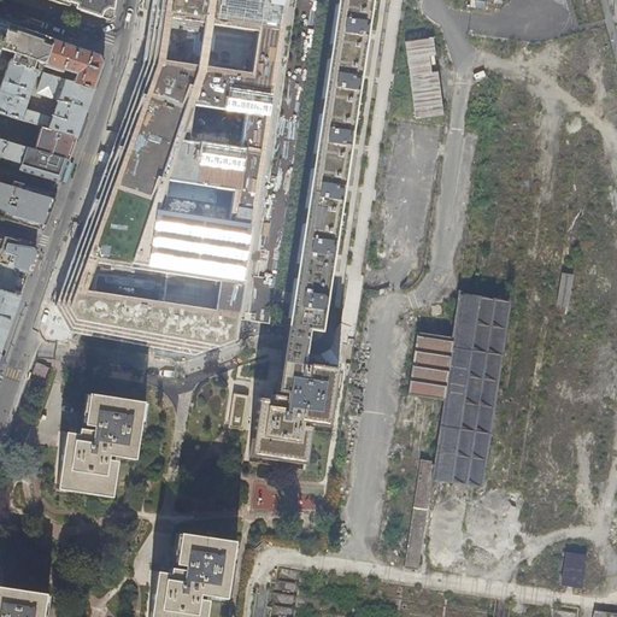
[(47,0),(78,11),(105,19),(113,15),(115,0),(47,0)]
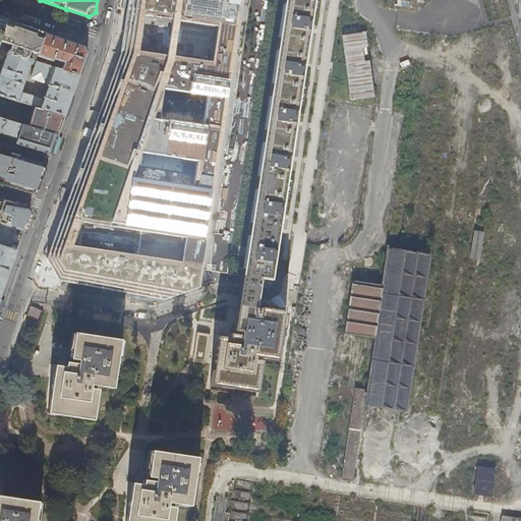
[(128,0),(129,1),(115,96),(111,117),(105,158),(100,193),(175,210),(169,264),(227,272),(228,265),(244,267),(243,275),(259,277),(271,279),(275,257),(303,262),(343,0),(128,0)]
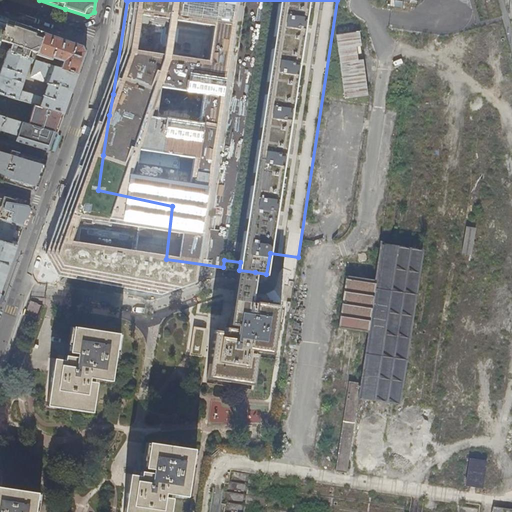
[(37,56),(44,33),(22,25),(8,20),(0,43),(0,42),(0,49),(1,50),(7,52),(35,61),(37,56)]
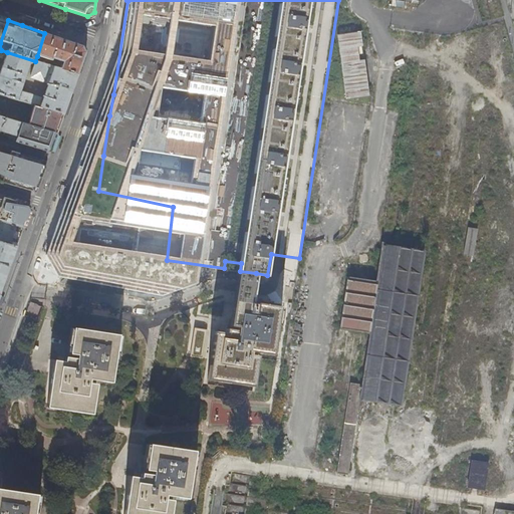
[(361,31),(336,33),(343,98),(367,96),(361,31)]
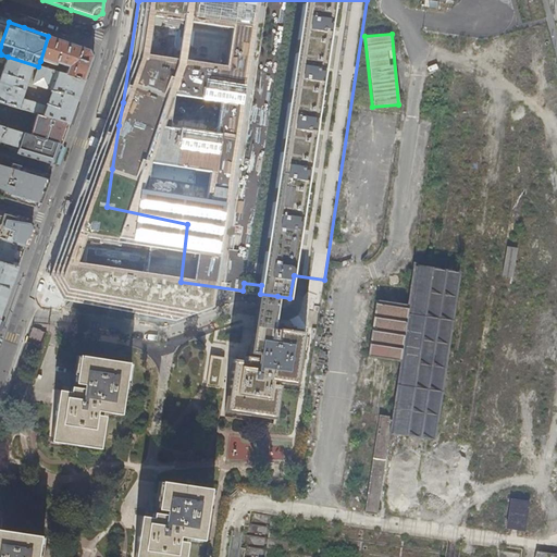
[(48,36),(40,61),(57,65),(58,63),(64,66),(63,69),(69,70),(66,75),(85,81),(89,70),(94,58),(90,50),(70,42),(48,36)]
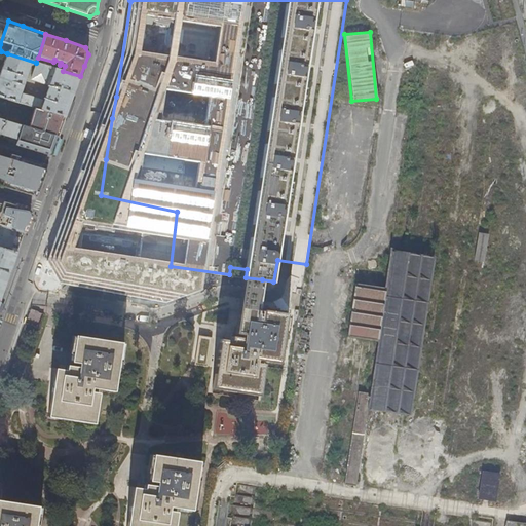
[(80,76),(63,71),(36,63),(7,53),(0,75),(0,97),(7,100),(35,108),(66,117),(72,101),(80,76)]
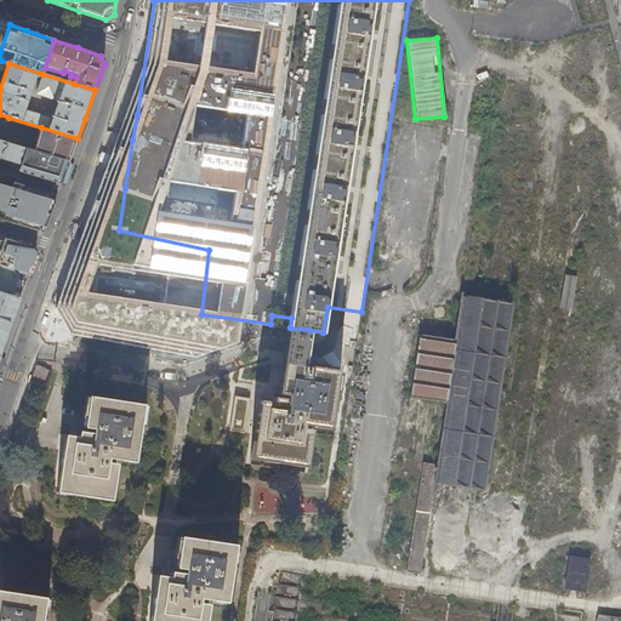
[(41,127),(33,152),(69,161),(72,154),(78,138),(41,127)]
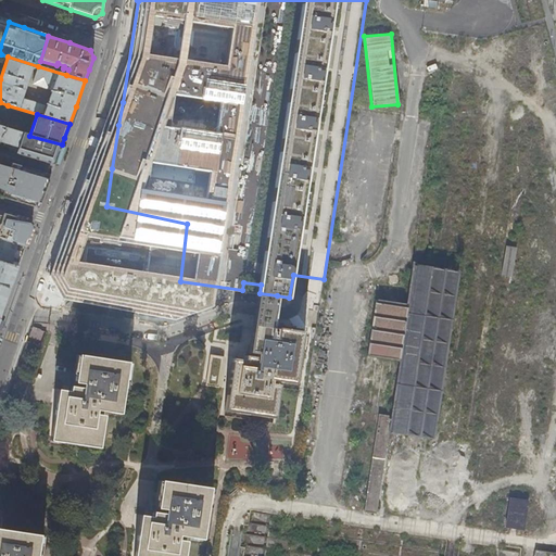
[(23,134),(5,128),(1,142),(9,144),(19,147),(23,134)]
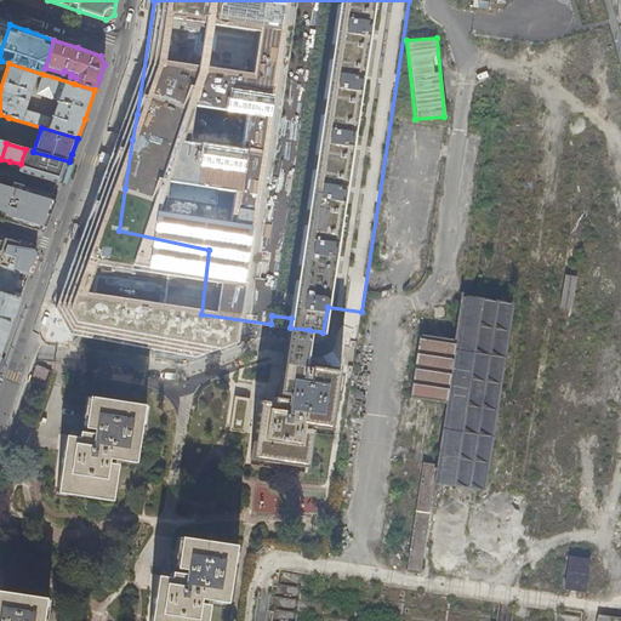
[(39,178),(61,184),(64,176),(69,161),(33,152),(26,149),(21,164),(18,171),(39,178)]
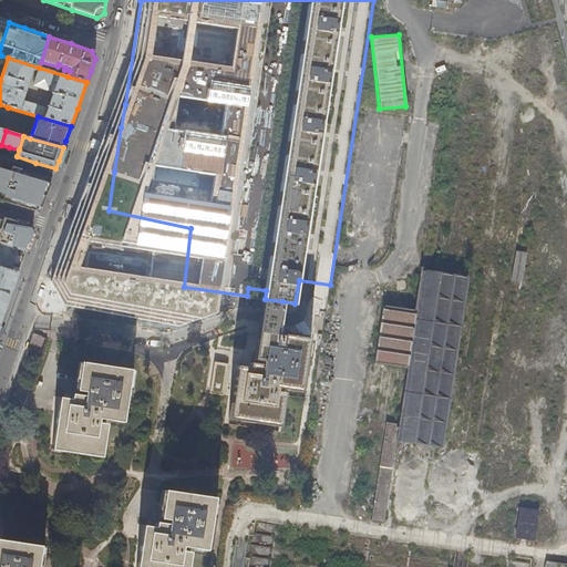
[(0,200),(41,214),(45,198),(52,178),(21,169),(12,166),(11,172),(0,167),(0,200)]
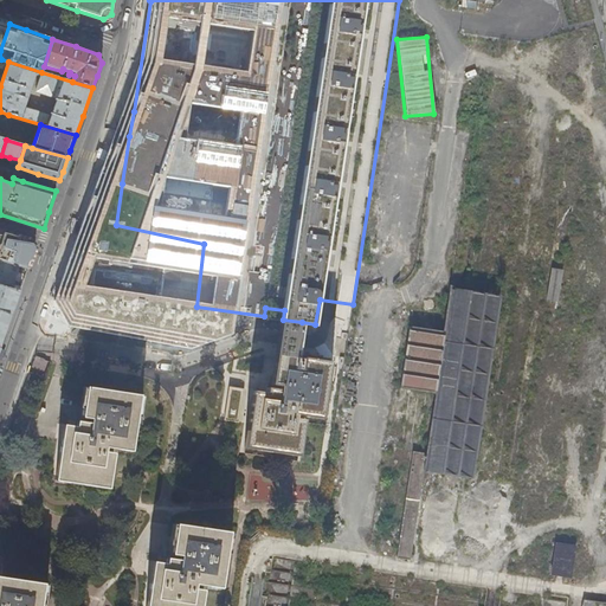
[(204,244),(116,225),(105,294),(197,307),(204,244)]
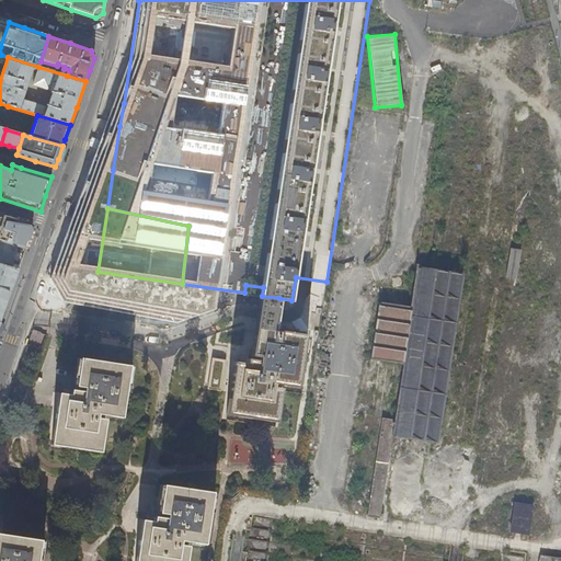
[(4,219),(0,217),(0,240),(26,249),(30,239),(33,230),(29,224),(22,221),(6,216),(4,219)]
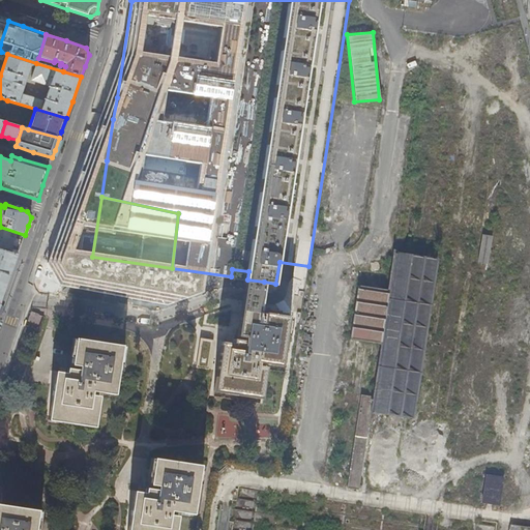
[(21,246),(25,235),(0,227),(0,249),(18,255),(21,246)]
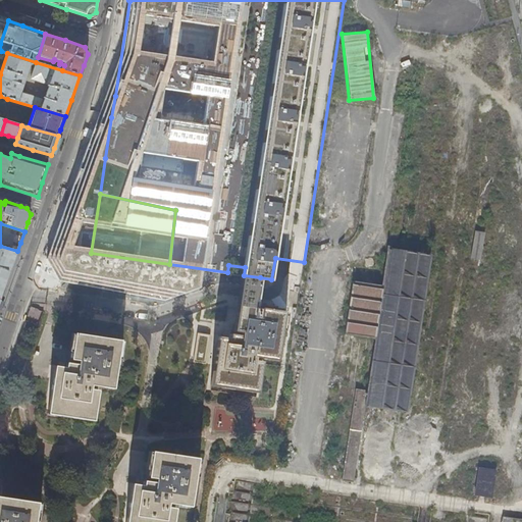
[(472,255),(478,255),(478,251),(481,251),(482,231),(473,231),(472,255)]
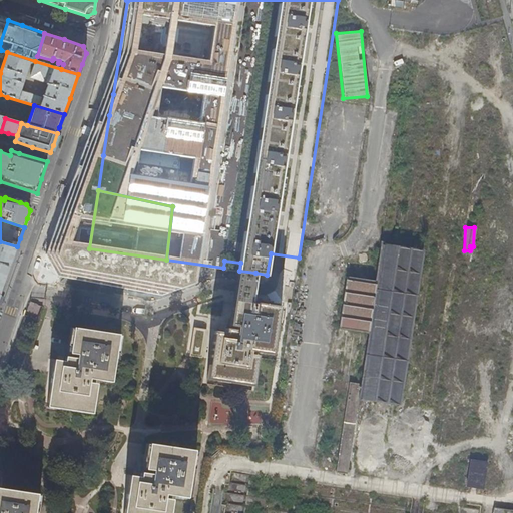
[(0,241),(0,294),(8,273),(17,246),(0,241)]
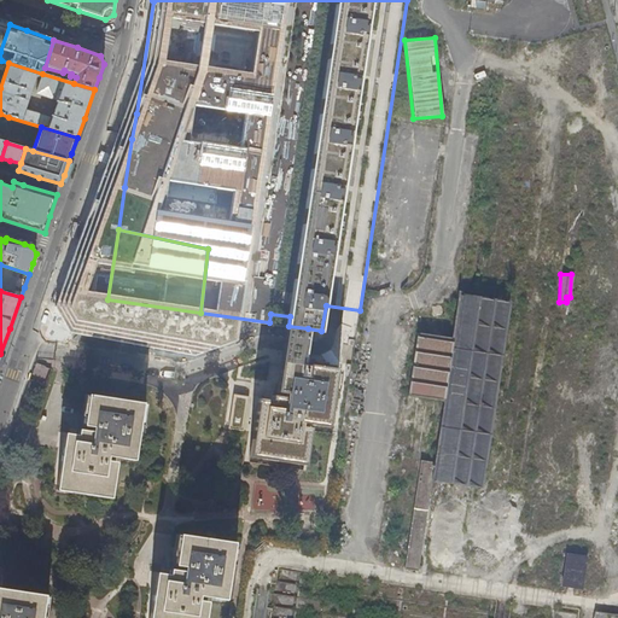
[(404,569),(418,571),(433,481),(482,488),(509,303),(461,295),(454,338),(418,333),(408,396),(444,401),(435,462),(421,460),(404,569)]
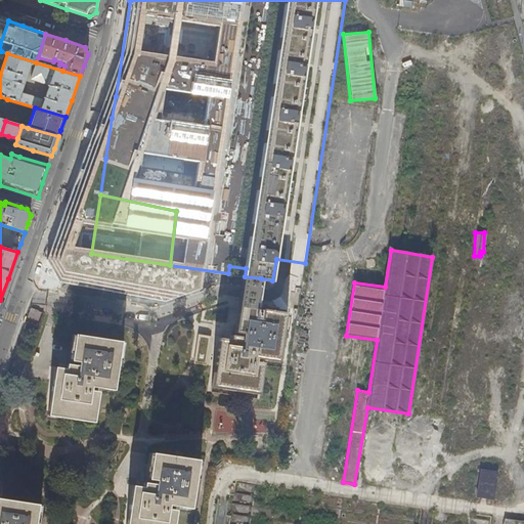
[(259,294),(261,278),(245,276),(244,294),(235,331),(244,332),(244,336),(232,335),(231,340),(220,338),(213,384),(259,390),(263,361),(255,360),(256,356),(278,359),(286,311),(257,308),(259,294)]
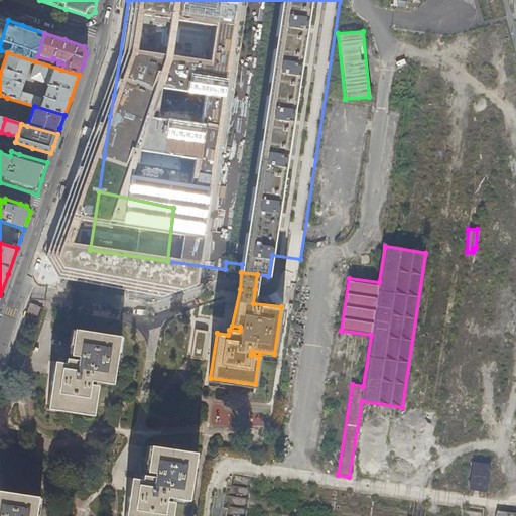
[(48,405),(94,411),(97,384),(90,383),(90,379),(112,382),(119,335),(74,329),(71,353),(79,354),(78,358),(67,357),(66,362),(54,361),(48,405)]
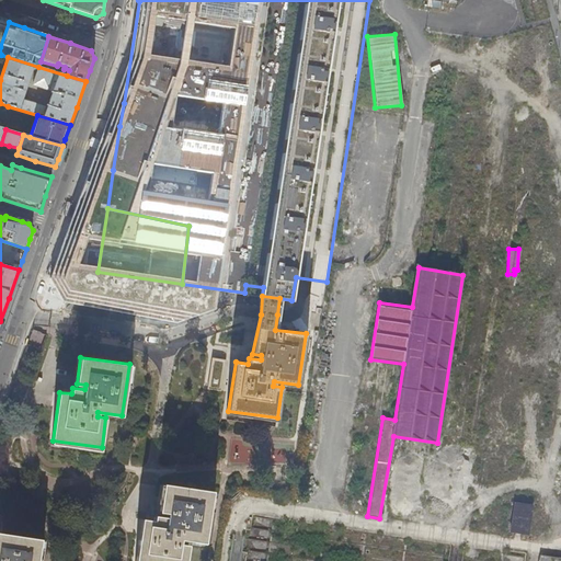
[(134,560),(185,560),(187,544),(180,542),(180,538),(204,541),(212,491),(162,483),(158,512),(167,513),(165,517),(155,515),(155,521),(141,518),(134,560)]
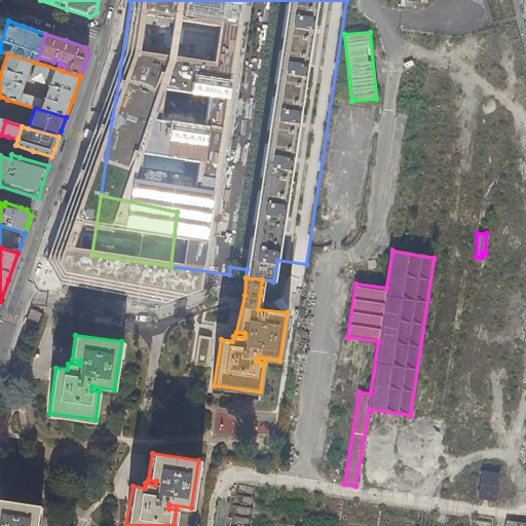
[(480,497),(496,500),(499,474),(484,472),(480,497)]
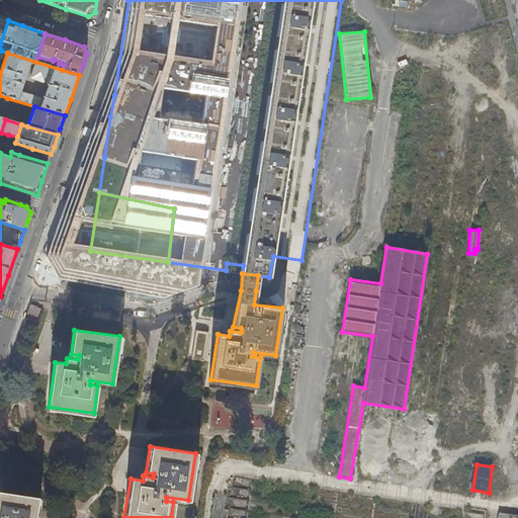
[(0,517),(34,517),(38,499),(1,494),(0,493),(0,517)]
